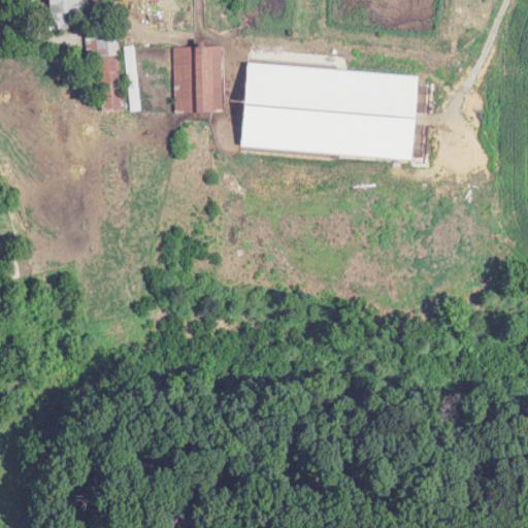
[(86,13),(85,0),(52,0),(53,30),(71,29),(70,13),(86,13)]
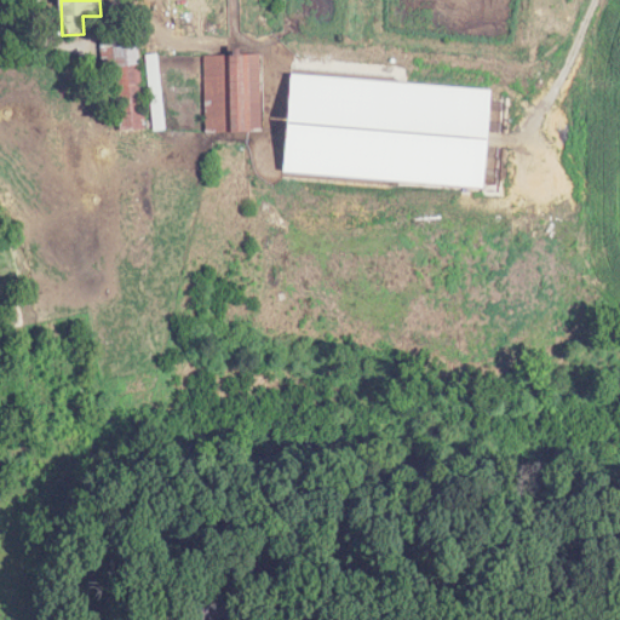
[(120,132),(147,131),(141,45),(114,47),(113,40),(102,40),(103,69),(116,69),(120,132)]
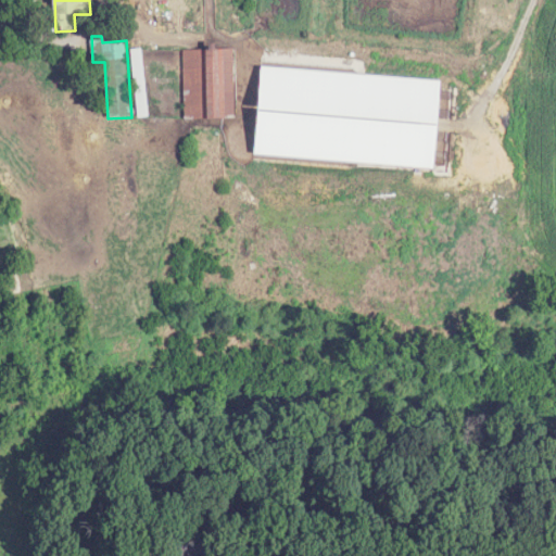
[(186,119),(243,118),(241,48),(203,49),(203,50),(184,50),(186,119)]
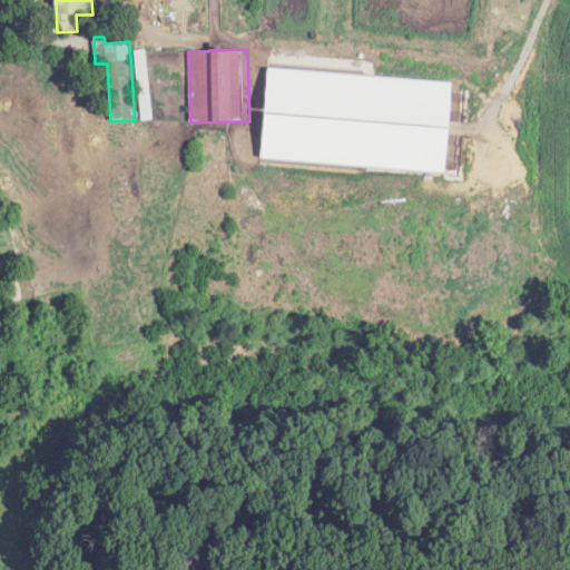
[(137,51),(141,121),(153,120),(148,50),(137,51)]
